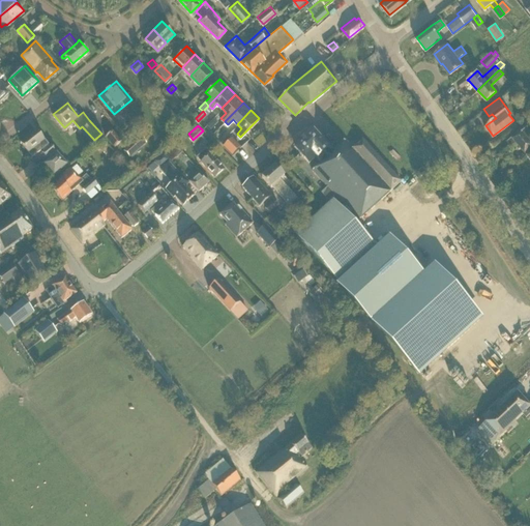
[(507,140),(511,144),(516,141),(525,151),(529,146),(529,129),(527,125),(512,137),(512,136),(507,140)]
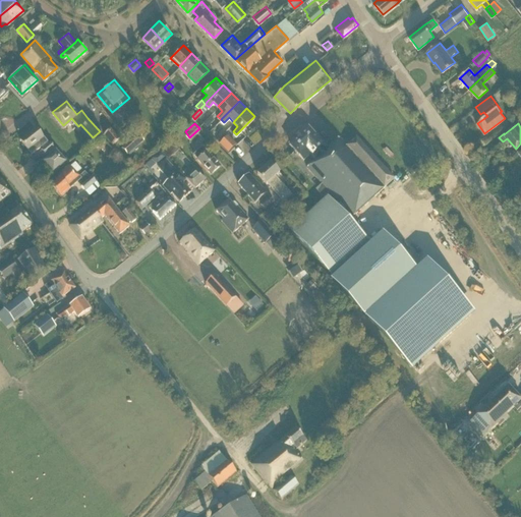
[(36,125),(19,137),(32,152),(47,139),(36,125)]
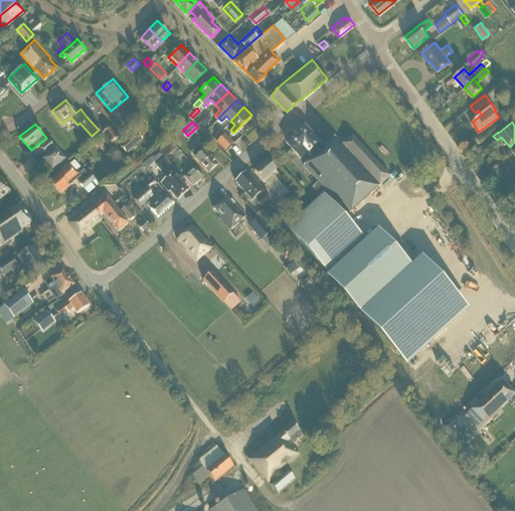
[(330,268),(334,272),(340,267),(336,262),(364,236),(337,206),(340,203),(348,212),(389,173),(387,171),(381,164),(352,133),(343,141),(335,133),(323,144),(304,124),(286,141),(300,156),(307,150),(311,154),(303,162),(335,198),(332,201),(323,191),(287,225),(327,271),(330,268)]
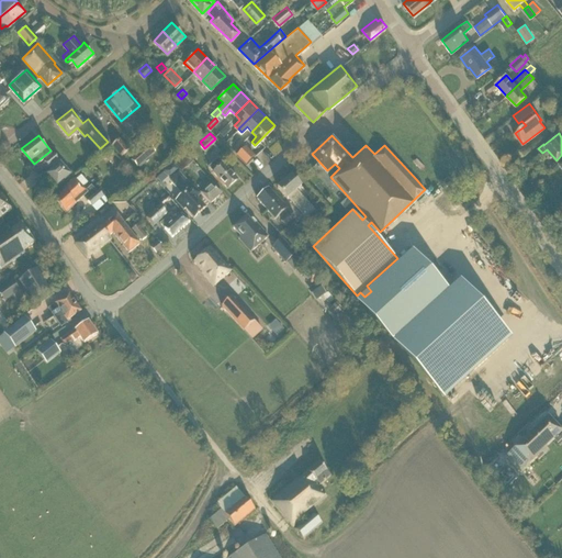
[(128,147),(120,136),(112,143),(122,154),(128,147)]
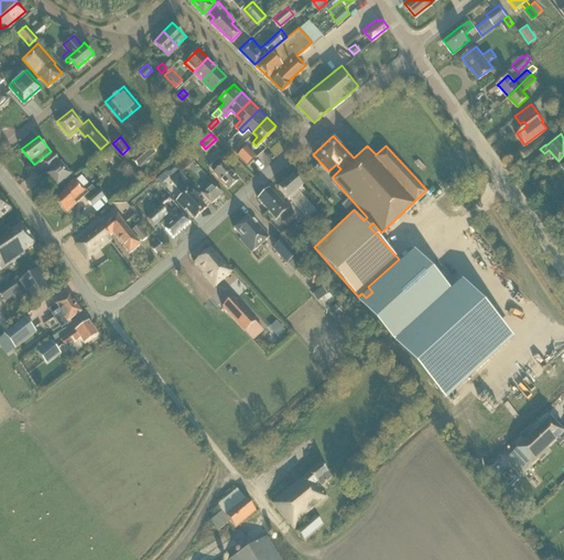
[(256,154),(250,149),(248,151),(243,147),(238,152),(247,162),(256,154)]
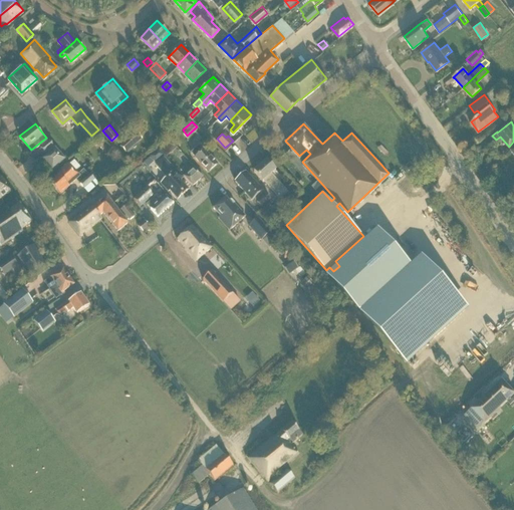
[(131,135),(119,145),(125,151),(137,141),(131,135)]
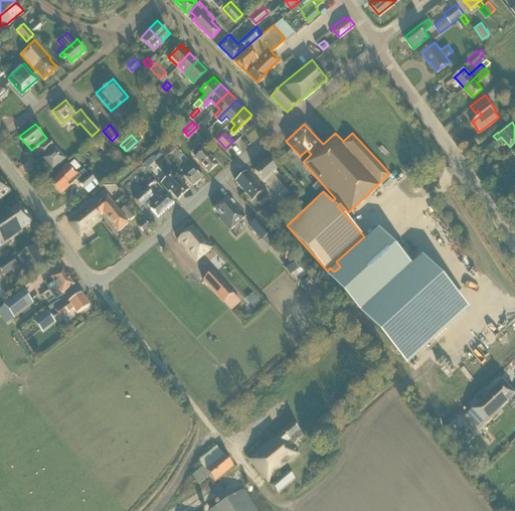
[(40,145),(45,151),(53,144),(49,138),(40,145)]
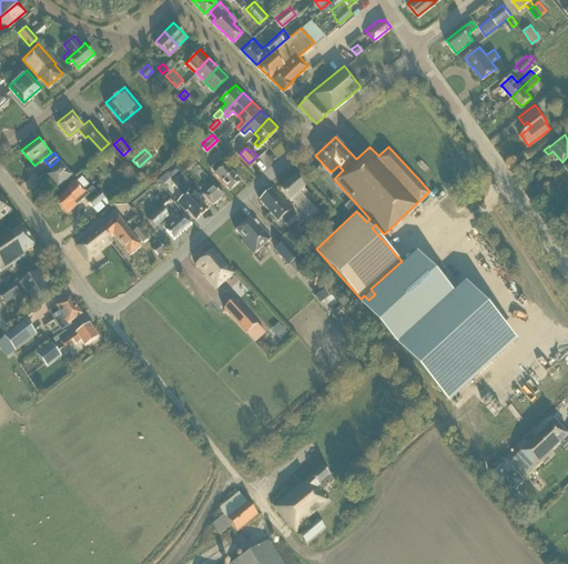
[(211,165),(230,188),(240,178),(225,162),(221,157),(211,165)]
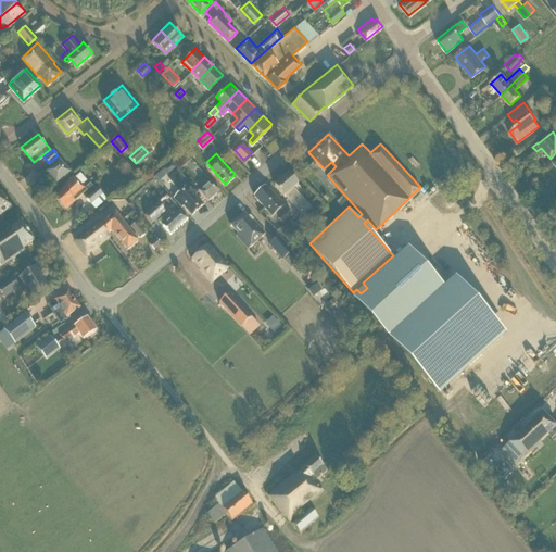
[(59,158),(47,168),(57,179),(68,168),(59,158)]
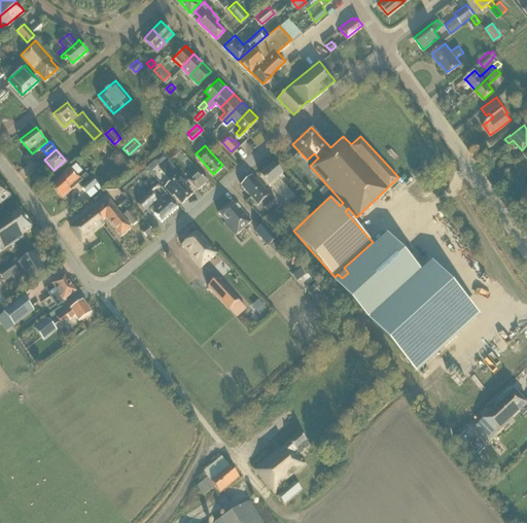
[(161,159),(163,161),(168,157),(163,150),(153,158),(157,162),(161,159)]
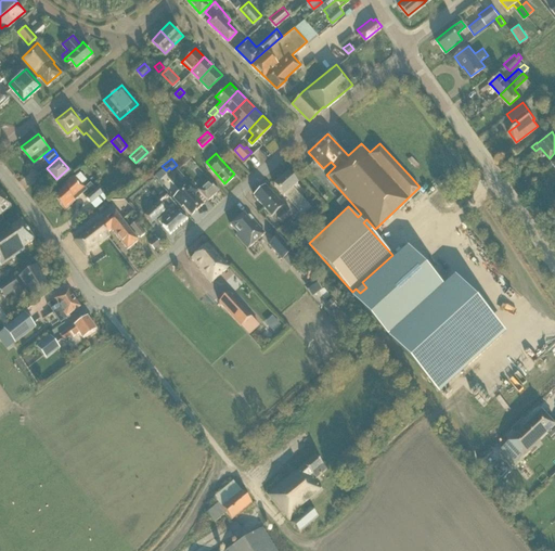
[(199,190),(195,184),(191,180),(190,181),(177,167),(168,175),(169,176),(169,178),(173,182),(175,182),(181,189),(173,194),(182,204),(183,203),(192,212),(203,202),(195,193),(199,190)]
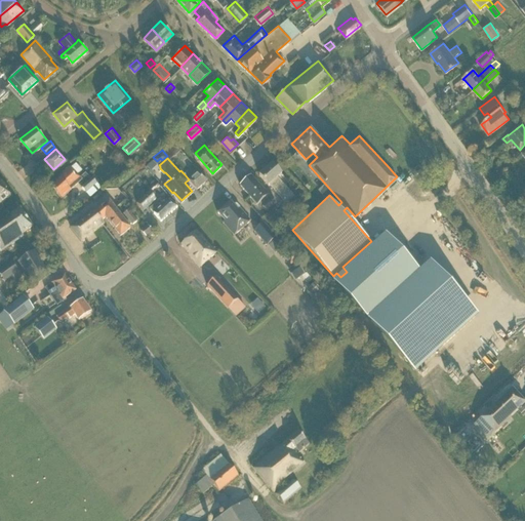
[(44,166),(39,160),(34,164),(39,169),(44,166)]
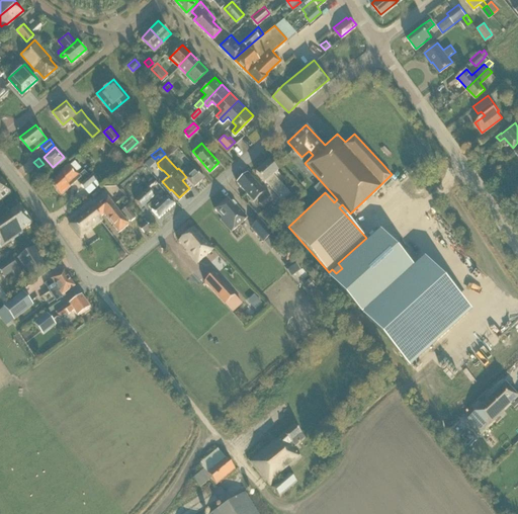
[(63,169),(50,181),(61,193),(77,178),(85,187),(95,177),(90,172),(89,173),(84,168),(79,173),(76,170),(81,165),(75,159),(70,163),(68,161),(61,168),(63,169)]
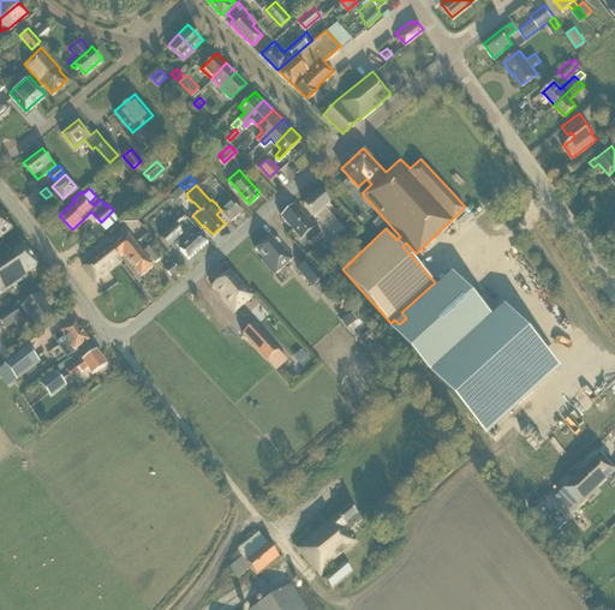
[(318,189),(304,202),(315,214),(334,235),(344,227),(333,214),(338,210),(318,189)]
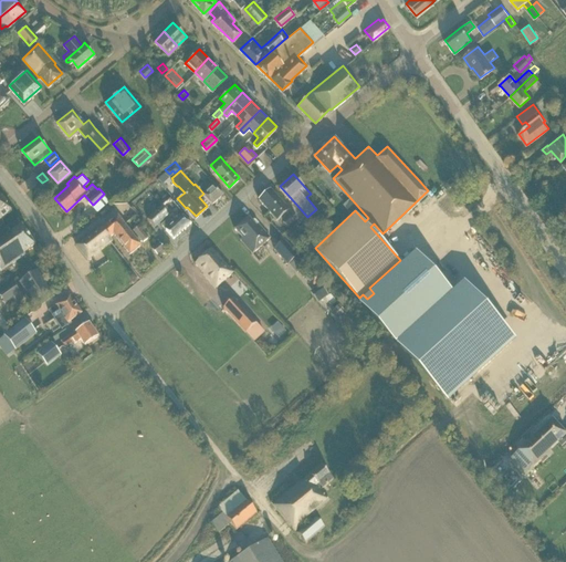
[(426,188),(430,184),(423,177),(419,180),(426,188)]
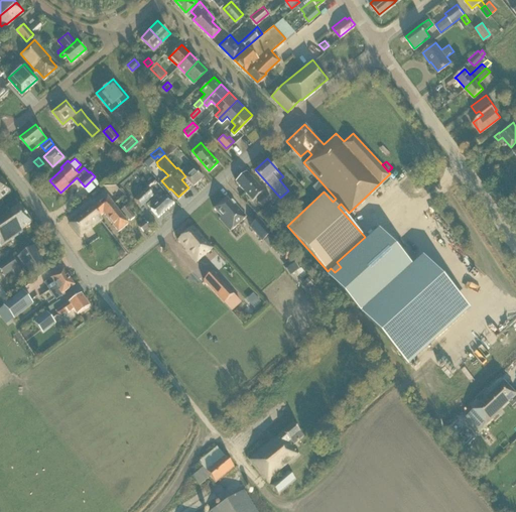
[(181,171),(185,176),(192,184),(204,174),(192,162),(181,171)]
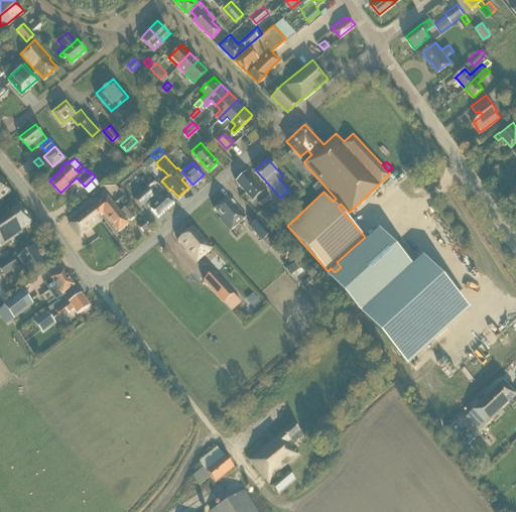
[(236,179),(245,190),(256,180),(247,169),(236,179)]
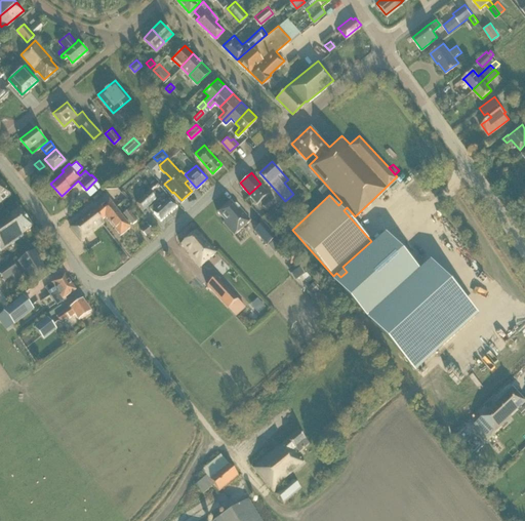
[(0,205),(3,204),(0,201),(11,193),(0,178),(0,205)]
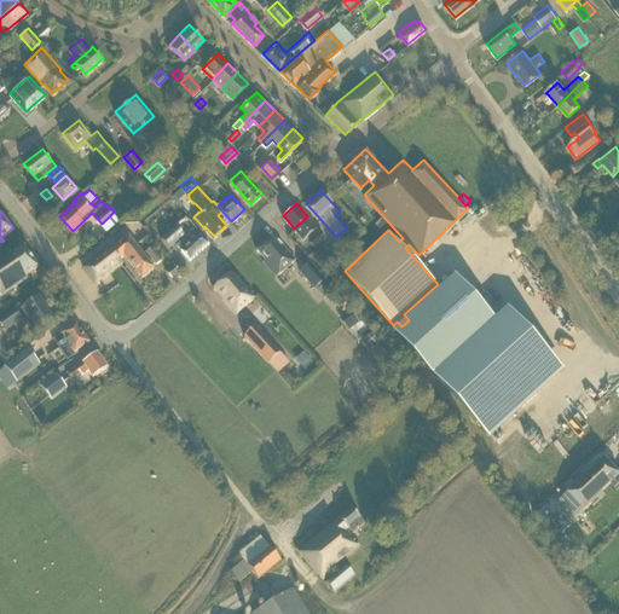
[(183,216),(175,222),(184,232),(185,231),(190,227),(190,226),(183,216)]
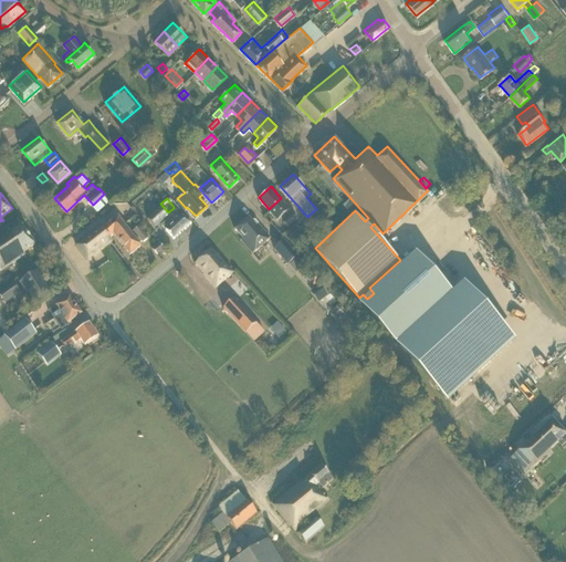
[(280,216),(282,219),(292,210),(281,198),(269,209),(276,218),(280,216)]
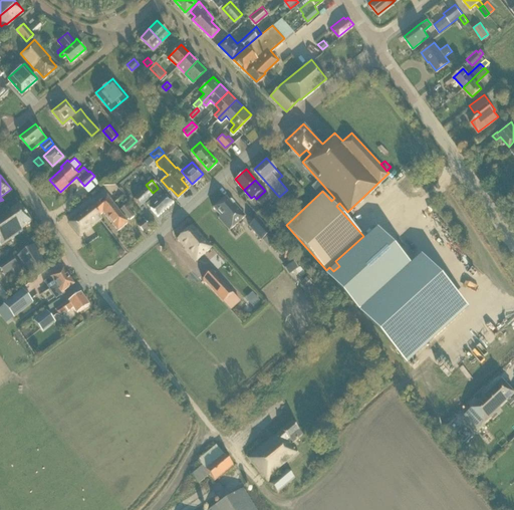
[(153,193),(146,185),(134,196),(140,204),(147,198),(153,193)]
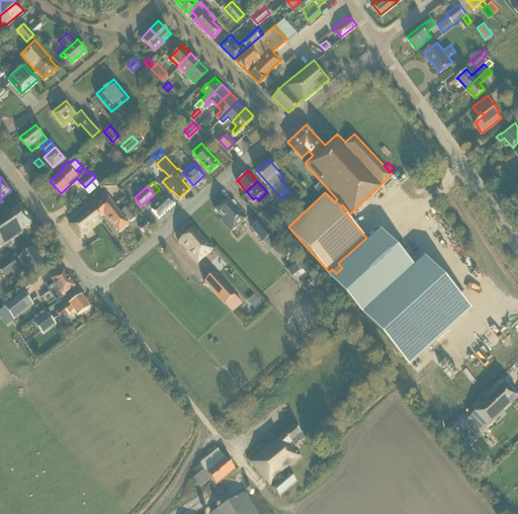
[(167,208),(175,201),(165,190),(162,193),(159,190),(155,193),(158,196),(157,197),(167,208)]
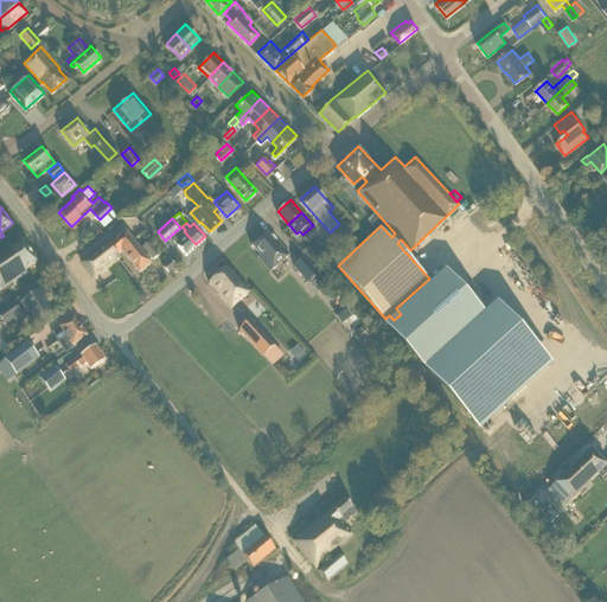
[(302,235),(308,241),(319,232),(313,225),(302,235)]
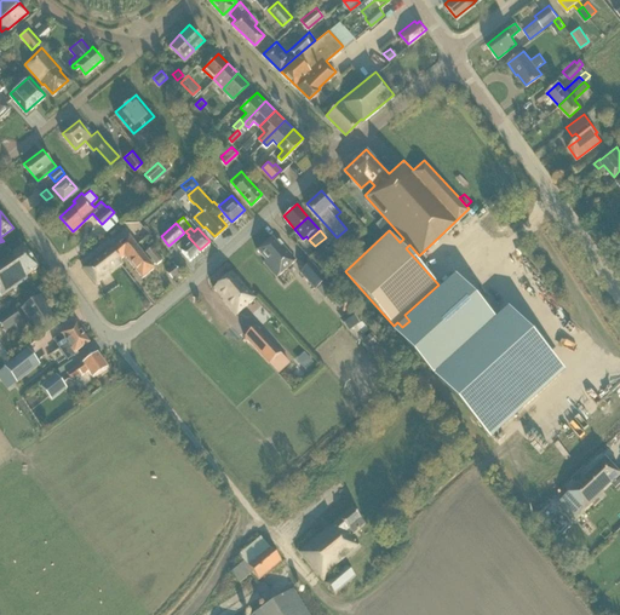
[(112,247),(109,245),(82,265),(96,281),(104,275),(103,274),(108,269),(109,270),(121,260),(119,257),(124,253),(137,242),(128,233),(112,247)]
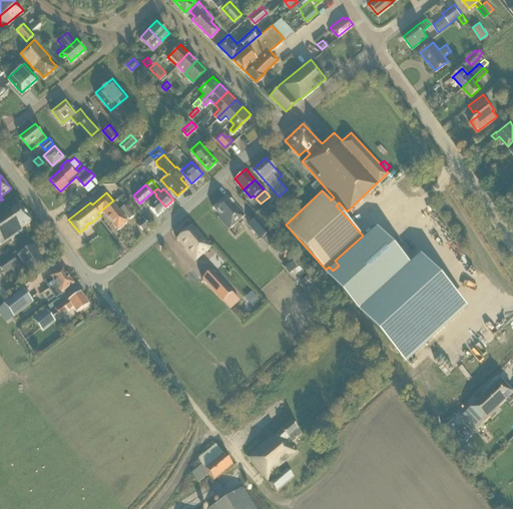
[(148,199),(146,201),(157,213),(165,206),(155,195),(152,192),(146,197),(148,199)]
